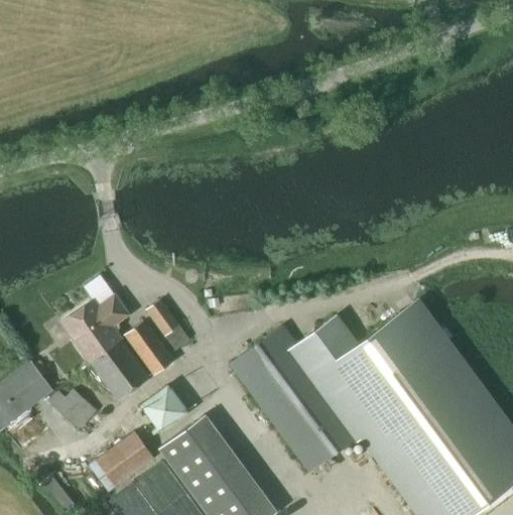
[(127,313),(113,294),(97,306),(92,299),(60,323),(117,400),(148,377),(111,326),(127,313)]
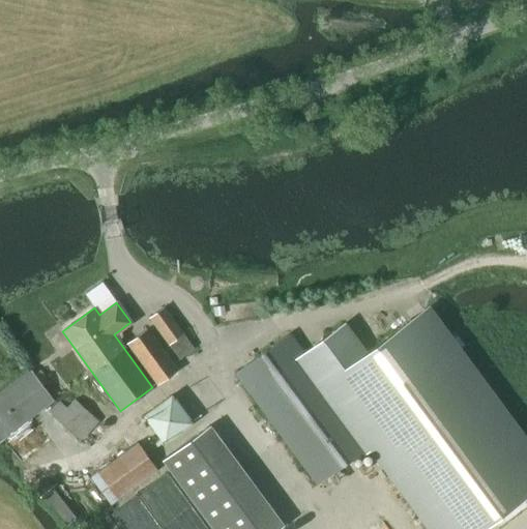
[(179,358),(195,347),(165,306),(149,318),(179,358)]
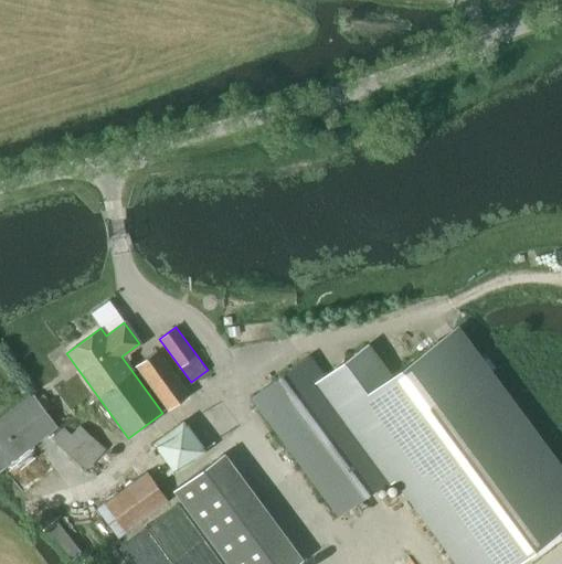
[(368,344),(329,373),(402,475),(466,563),(513,563),(561,529),(561,471),(458,328),(391,376),(368,344)]
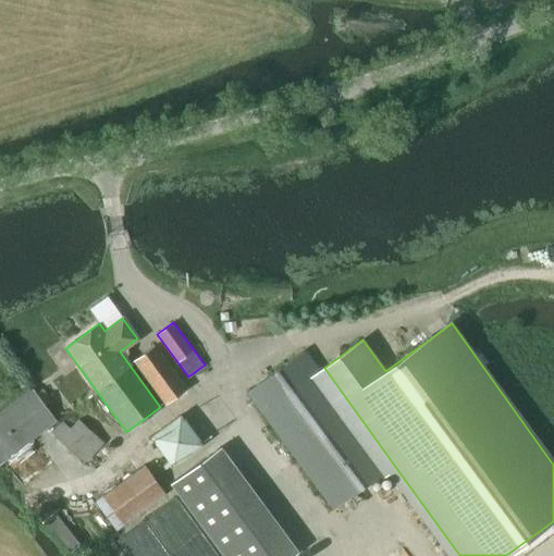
[(165,403),(186,388),(155,345),(134,360),(165,403)]
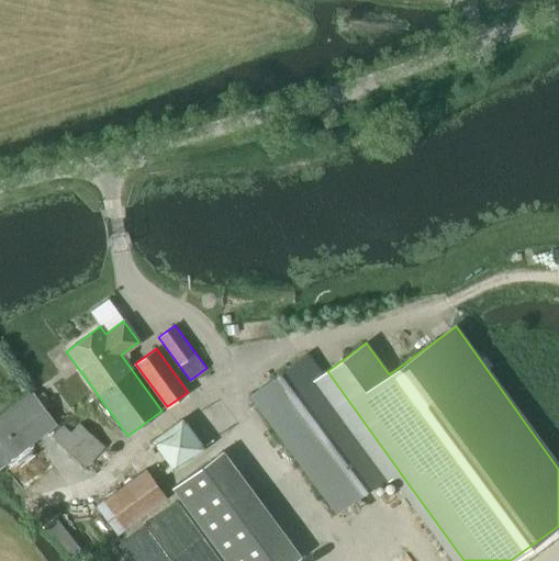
[(337,517),(400,472),(327,371),(314,352),(252,399),(337,517)]
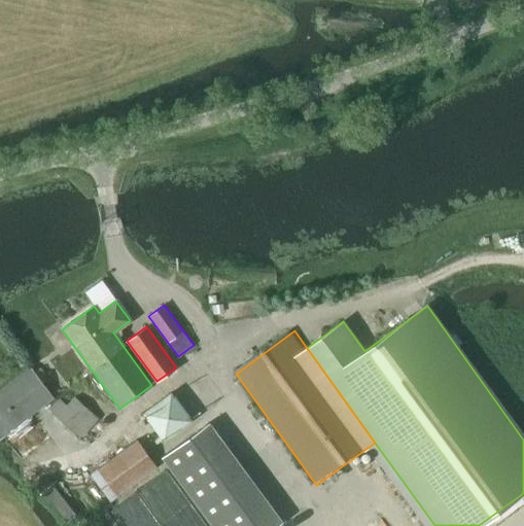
[(0,441),(56,398),(45,386),(37,375),(32,369),(0,392),(0,441)]
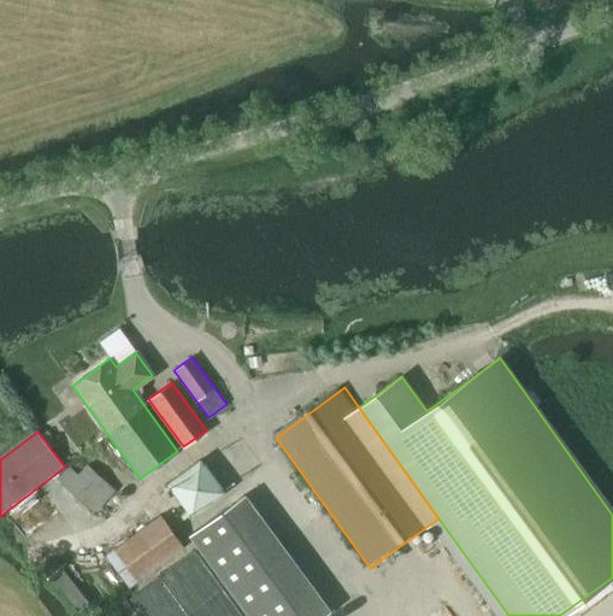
[(49,435),(43,439),(53,452),(59,447),(49,435)]
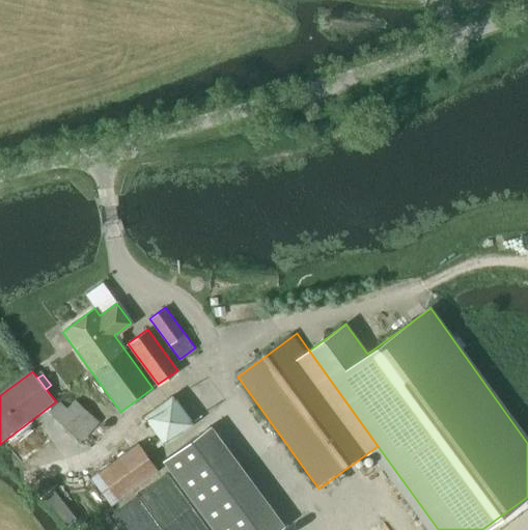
[(62,402),(51,414),(61,424),(81,443),(101,424),(78,402),(71,410),(62,402)]
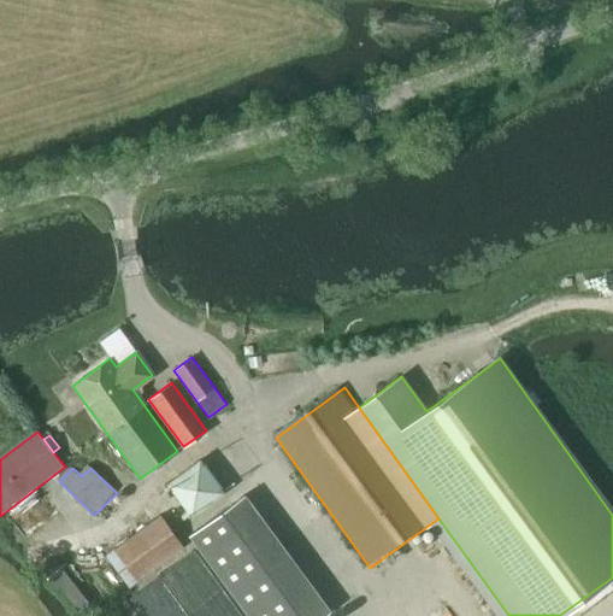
[(326,615),(332,611),(247,496),(189,538),(247,615),(326,615)]
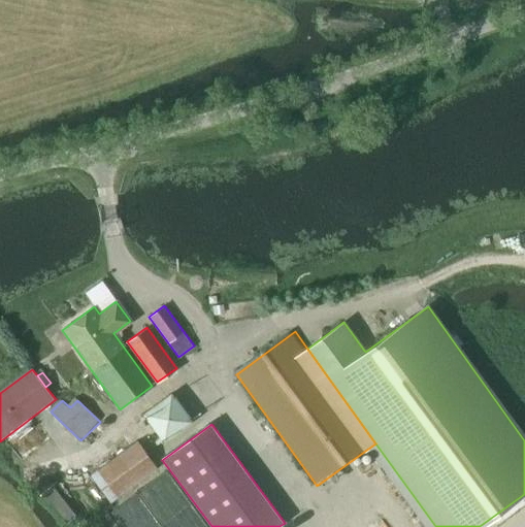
[(98,471),(91,476),(110,502),(117,498),(157,468),(137,442),(98,471)]
